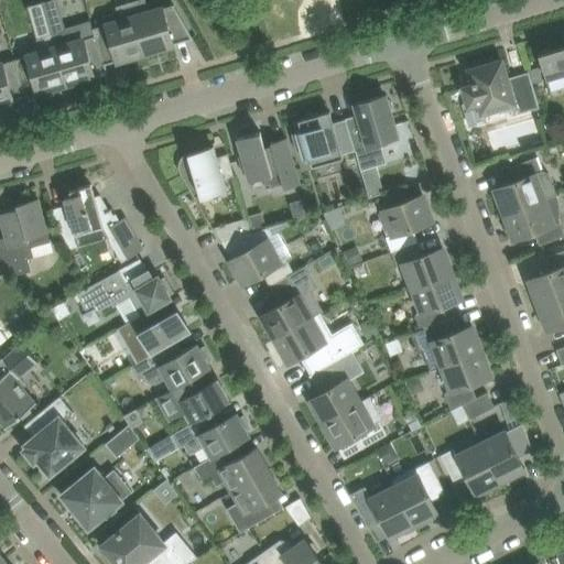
[(144,0),(132,0),(130,1),(144,53),(151,51),(173,44),(171,36),(190,32),(173,3),(149,11),(144,0)]
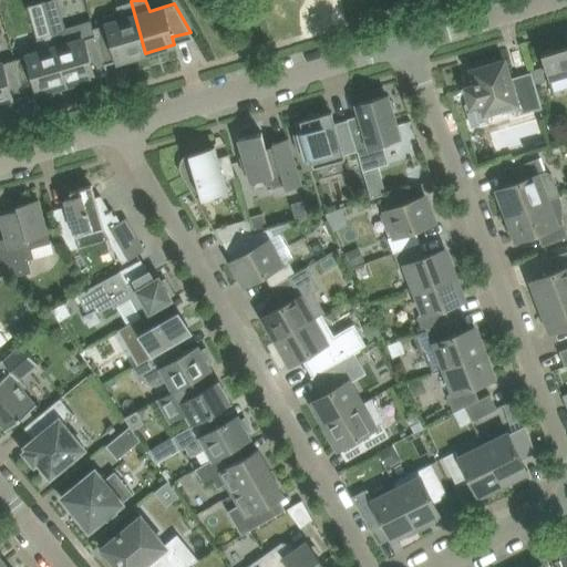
[(105,64),(106,64),(104,58),(115,53),(117,61),(140,54),(145,53),(131,1),(115,6),(120,19),(93,27),(105,64)]
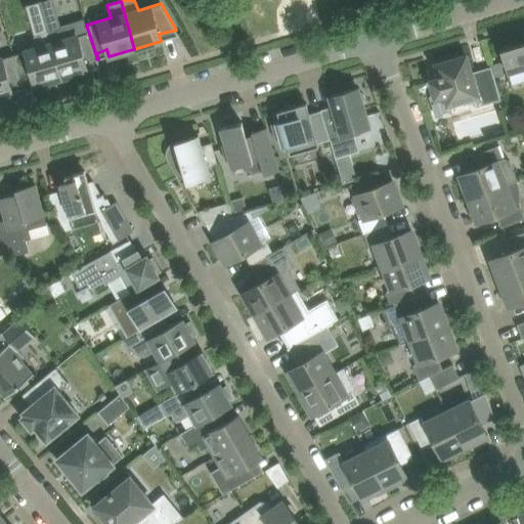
[(38,47),(13,54),(22,82),(33,79),(35,85),(55,79),(56,80),(61,78),(47,30),(46,31),(38,2),(27,5),(38,47)]
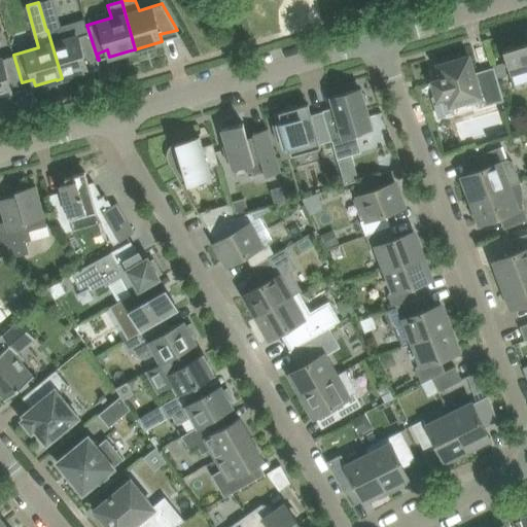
[(61,27),(47,30),(62,78),(67,77),(67,76),(88,70),(85,64),(98,60),(86,25),(86,26),(88,33),(64,39),(61,27)]
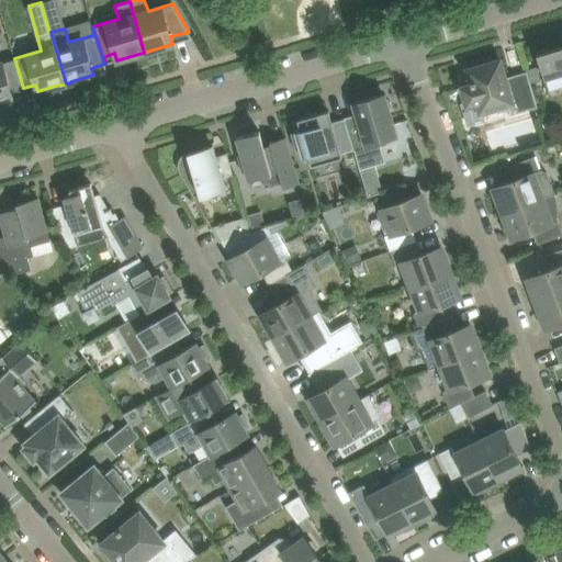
[(561,45),(536,53),(543,79),(561,72),(561,45)]
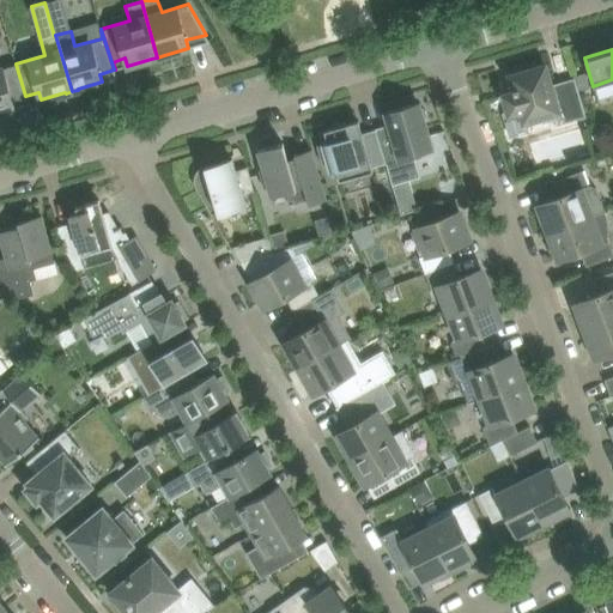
[(525,122),(542,116),(544,121),(554,119),(557,125),(586,116),(583,108),(577,85),(558,90),(557,85),(551,86),(545,66),(538,68),(535,62),(516,68),(517,73),(510,76),(515,91),(504,95),(509,111),(503,114),(510,137),(527,132),(525,122)]
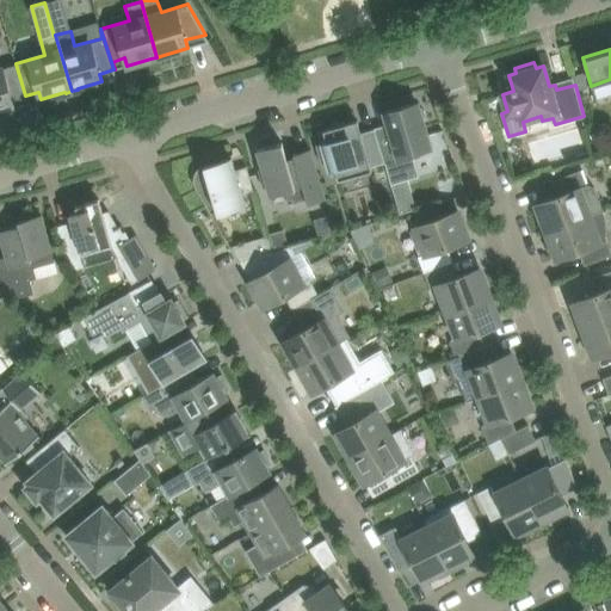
[(0,111),(13,107),(11,99),(25,96),(16,63),(0,67),(0,111)]
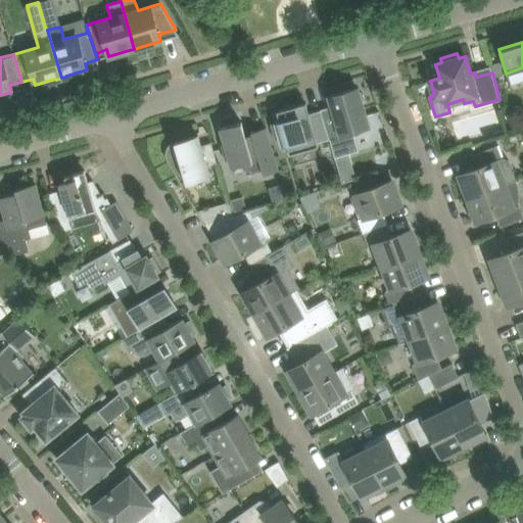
[(326,128),(329,139),(334,158),(359,151),(352,132),(368,127),(357,88),(329,96),(337,124),(326,128)]
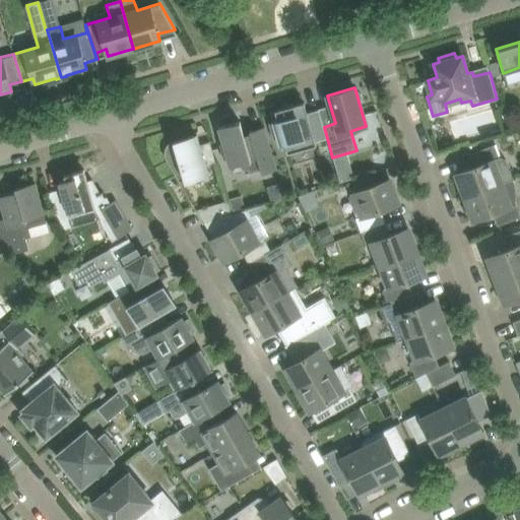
[(268,123),(271,131),(273,140),(278,138),(281,149),(293,146),(293,148),(327,138),(324,127),(319,110),(307,113),(304,103),(271,112),(274,122),(270,124),(270,123),(268,123)]
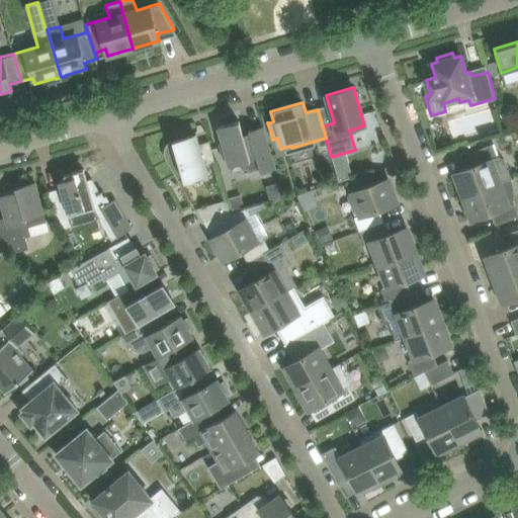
[(219,144),(224,160),(227,159),(229,166),(242,162),(245,173),(259,169),(261,173),(275,169),(264,132),(250,137),(249,134),(243,136),(239,120),(218,127),(222,143),(219,144)]
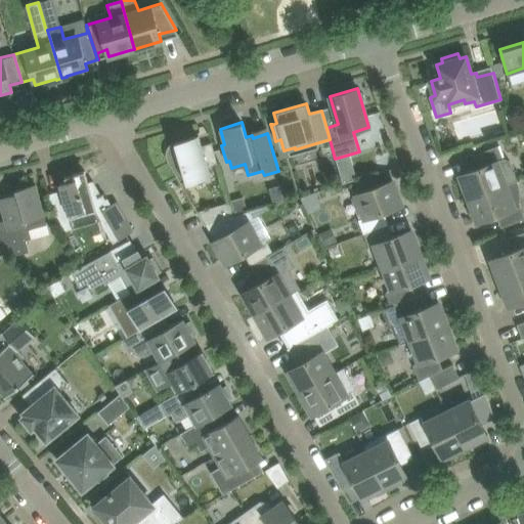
[(168,147),(167,149),(166,151),(166,154),(166,155),(166,157),(167,159),(167,160),(181,184),(182,183),(181,181),(185,179),(186,183),(210,176),(208,168),(217,163),(211,142),(201,145),(198,135),(175,142),(173,142),(171,144),(169,145),(168,147)]
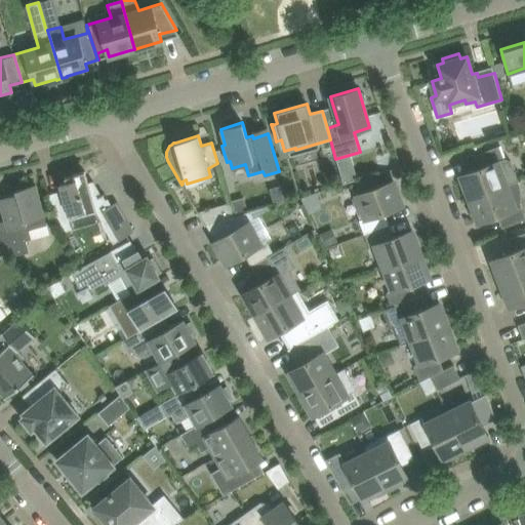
[(467,178),(462,180),(470,198),(516,180),(518,180),(511,161),(506,159),(503,160),(499,146),(474,156),(479,168),(465,173),(467,178)]
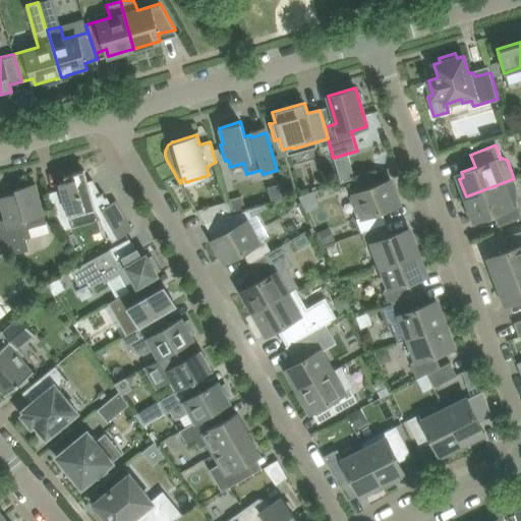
[(48,193),(54,213),(55,219),(61,230),(100,219),(112,241),(132,230),(115,200),(110,204),(107,197),(105,198),(102,194),(104,193),(103,191),(101,193),(93,180),(88,181),(84,170),(64,175),(65,180),(59,182),(61,189),(48,193)]
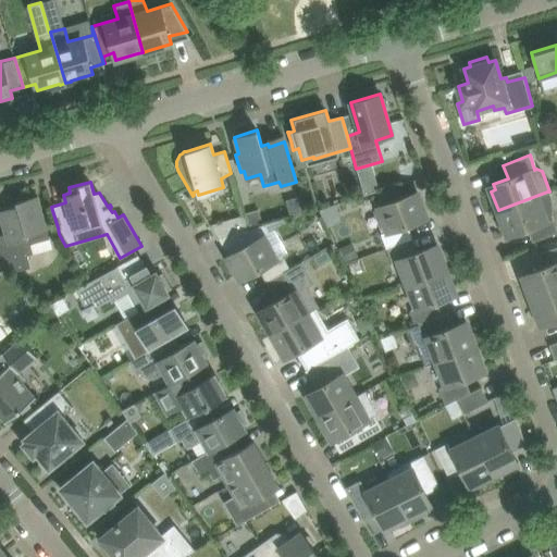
[(381,234),(386,248),(412,238),(408,225),(423,220),(420,213),(424,212),(417,192),(380,206),(380,205),(378,206),(387,232),(381,234)]
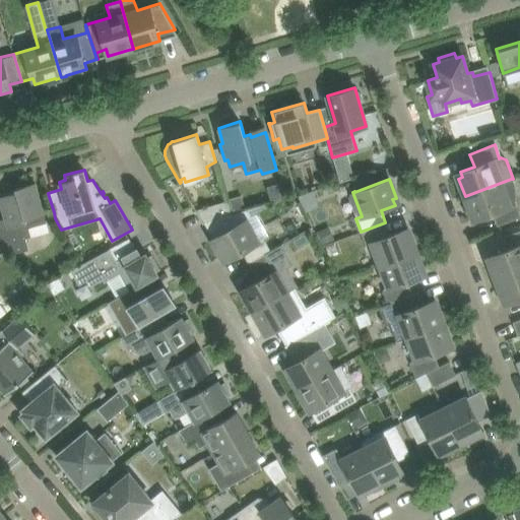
[(511,179),(465,196),(472,215),(476,213),(478,219),(493,213),(497,226),(516,219),(517,218),(519,216),(519,213),(515,201),(515,192),(514,185),(513,179),(511,179)]
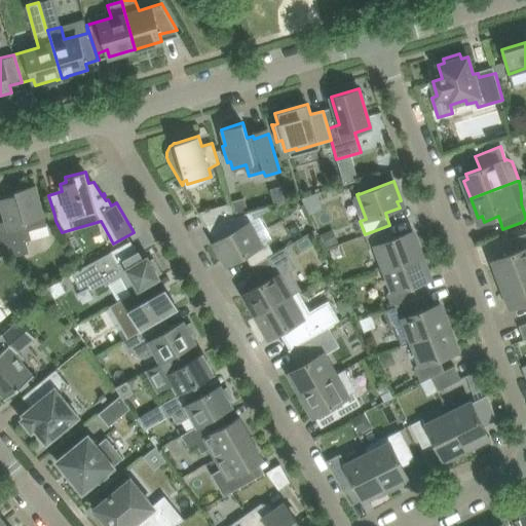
[(270,189),(275,205),(289,200),(284,185),(270,189)]
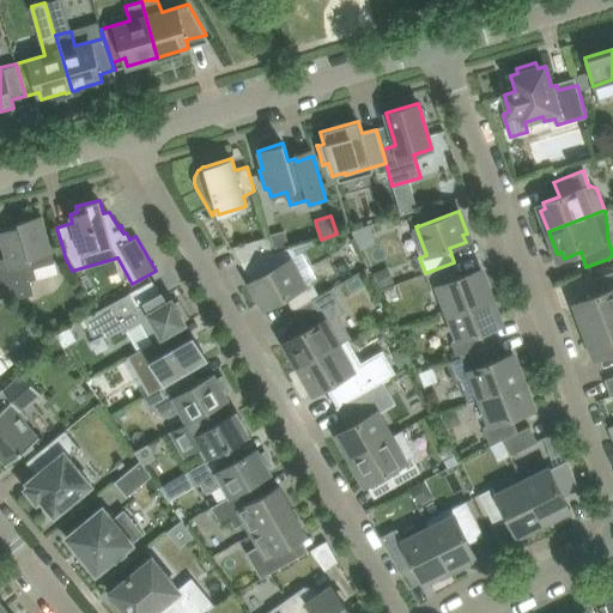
[(0,232),(0,236),(6,256),(8,265),(0,266),(0,293),(0,295),(6,293),(14,301),(34,295),(30,281),(37,279),(36,278),(58,272),(41,217),(18,224),(19,228),(0,232)]
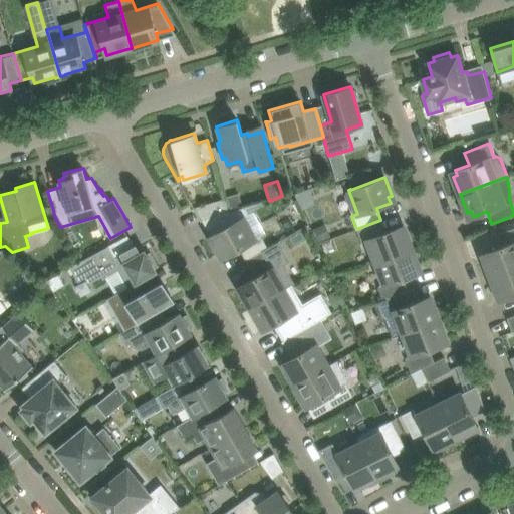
[(239,194),(224,199),(228,212),(243,208),(239,194)]
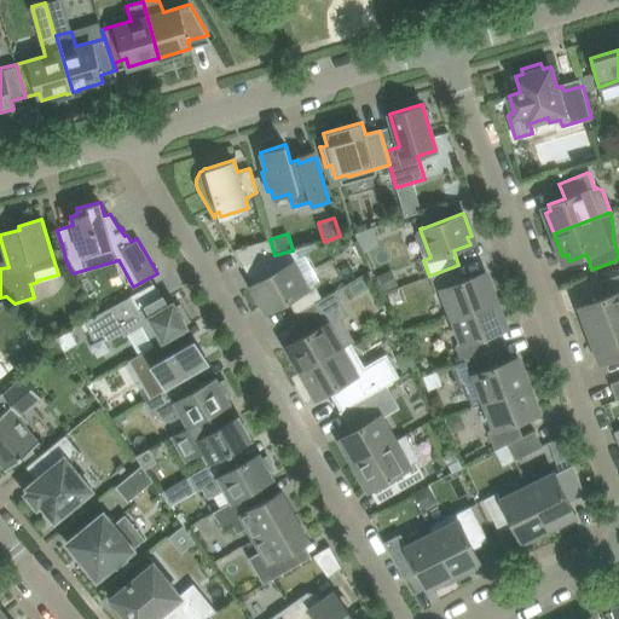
[(270,239),(253,244),(235,249),(233,249),(232,249),(242,266),(243,265),(254,262),(275,255),(270,239)]
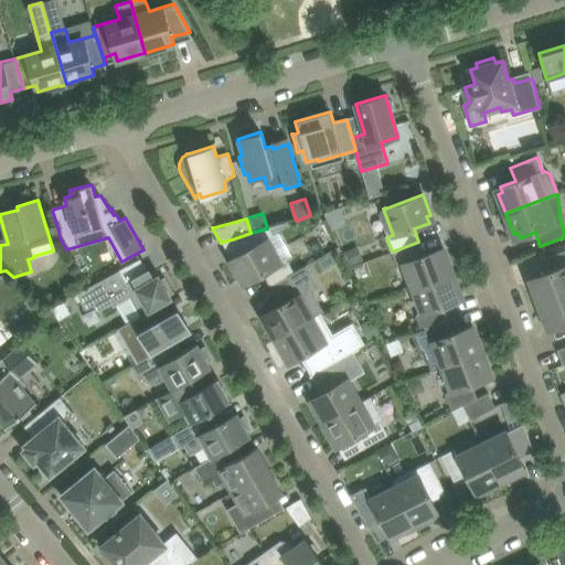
[(277,232),(287,226),(286,223),(268,228),(272,235),(277,232)]
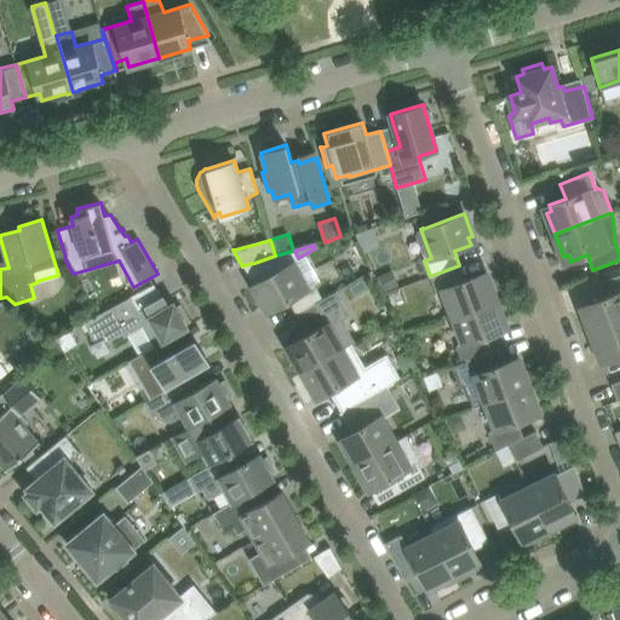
[(253,285),(265,306),(269,304),(273,309),(288,300),(296,315),(323,299),(315,283),(308,288),(292,262),(291,262),(292,263),(253,285)]
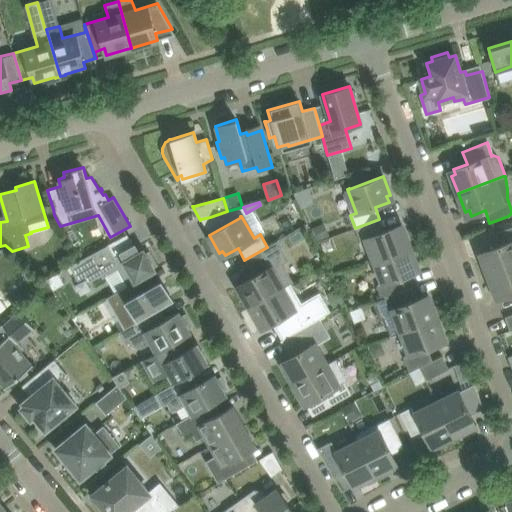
[(379,219),(355,228),(360,241),(366,239),(375,261),(410,248),(403,230),(400,231),(398,226),(384,231),(379,219)]
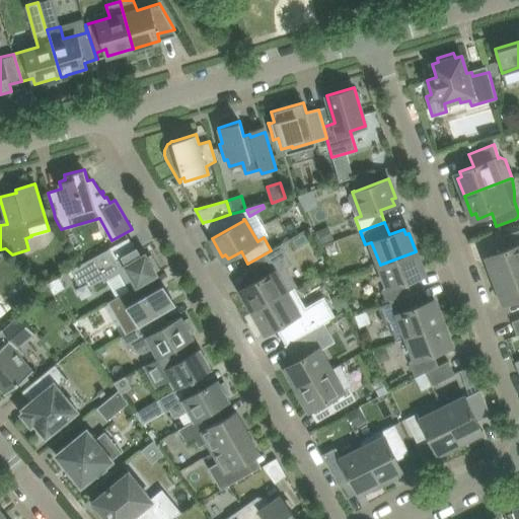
[(316,231),(321,245),(335,240),(328,226),(316,231)]
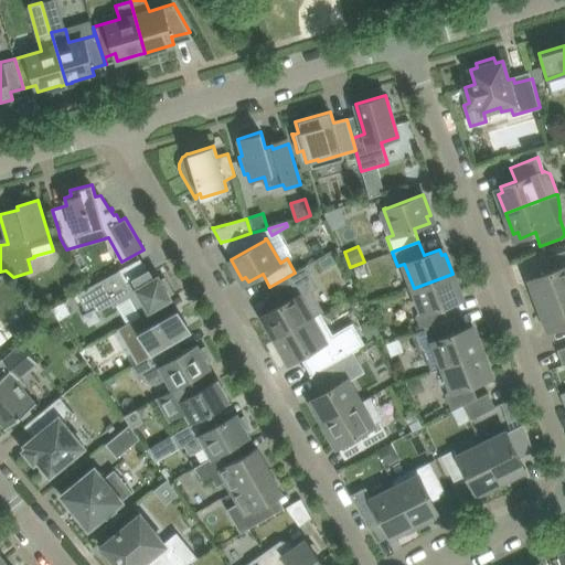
[(536,284),(532,285),(540,305),(564,295),(564,249),(544,258),(550,272),(534,278),(536,284)]
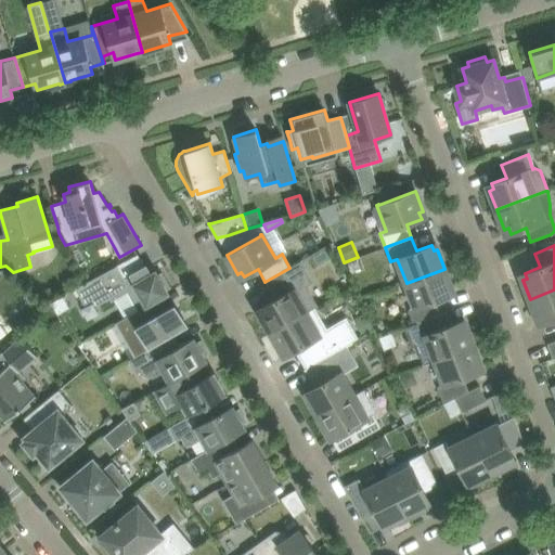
[(353,261),(345,265),(349,272),(357,269),(353,261)]
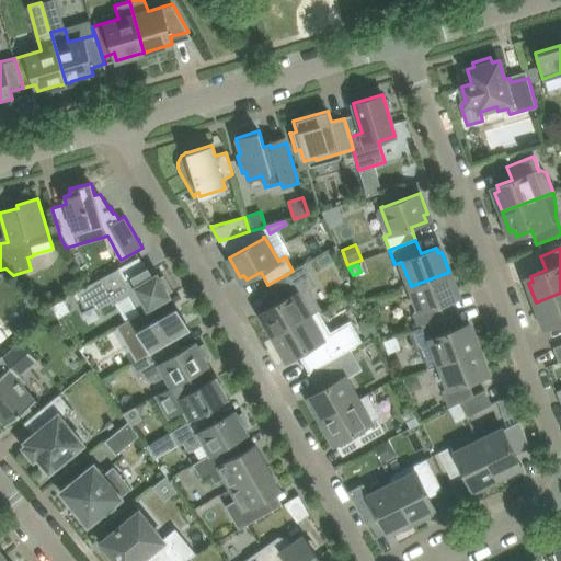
[(267,317),(263,319),(274,336),(310,316),(321,309),(310,289),(316,287),(302,265),(293,271),(287,274),(267,285),(278,302),(264,311),(267,317)]
